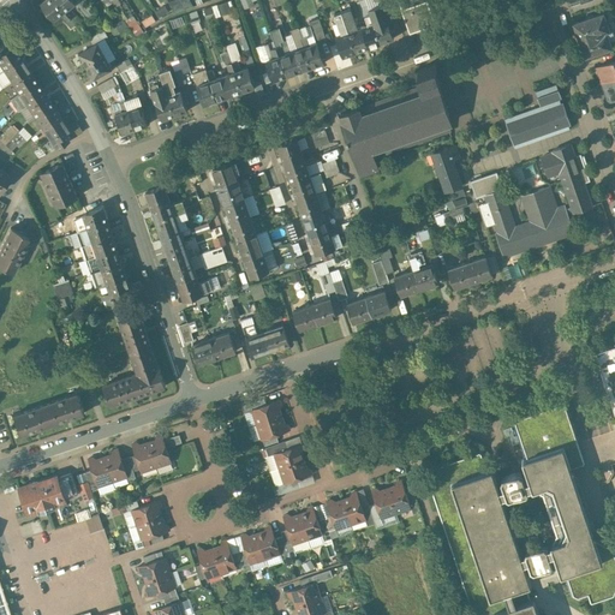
[(55,0),(43,0),(41,3),(54,19),(60,15),(65,11),(55,0)]
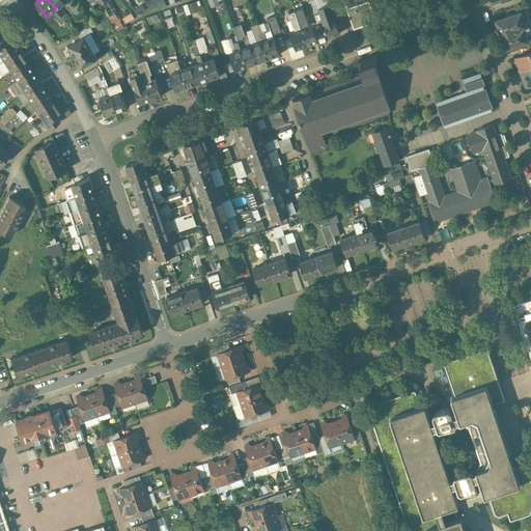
[(65,2),(63,0),(48,0),(56,9),(60,6),(65,2)]
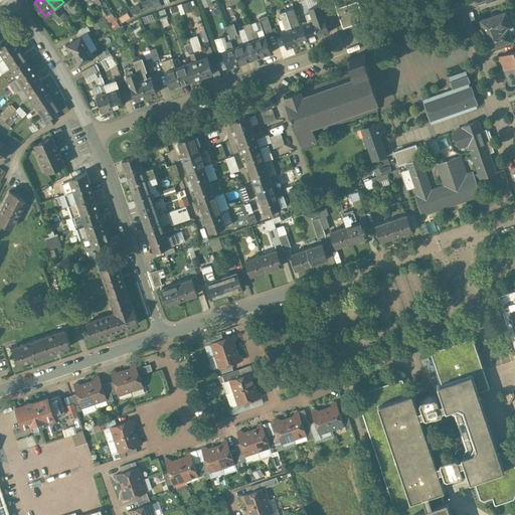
[(146,10),(162,4),(160,0),(143,0),(142,1),(146,10)]
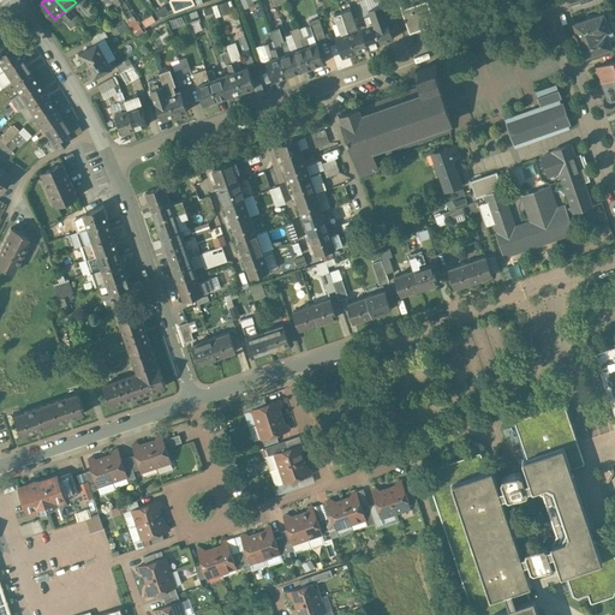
[(402,9),(399,0),(395,0),(392,1),(395,15),(402,12),(401,9),(402,9)]
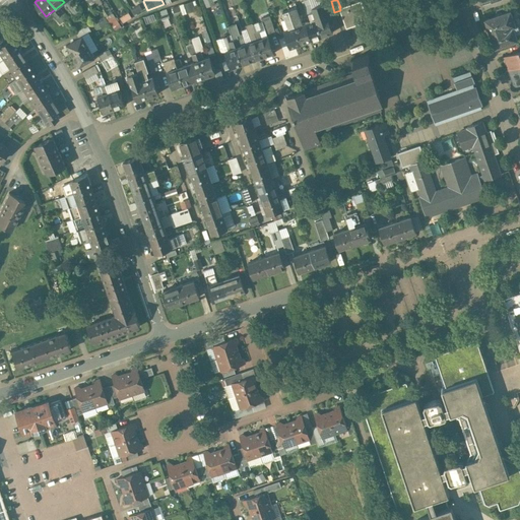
[(79,11),(71,1),(65,5),(73,16),(79,11)]
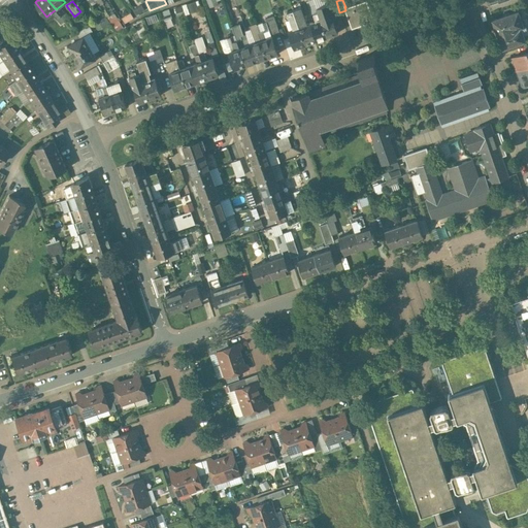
[(197,1),(185,4),(187,13),(200,10),(197,1)]
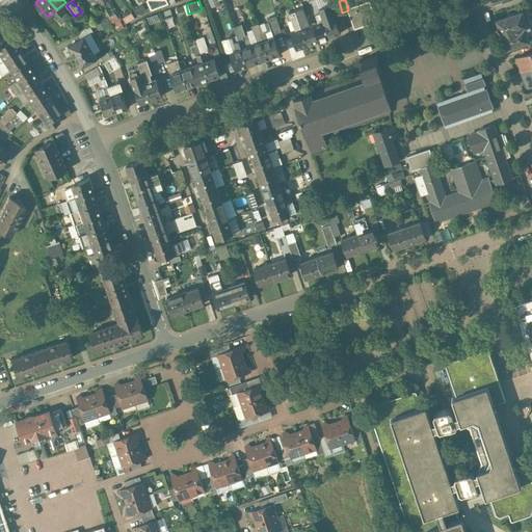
[(342,12),(339,1),(330,4),(335,16),(342,12)]
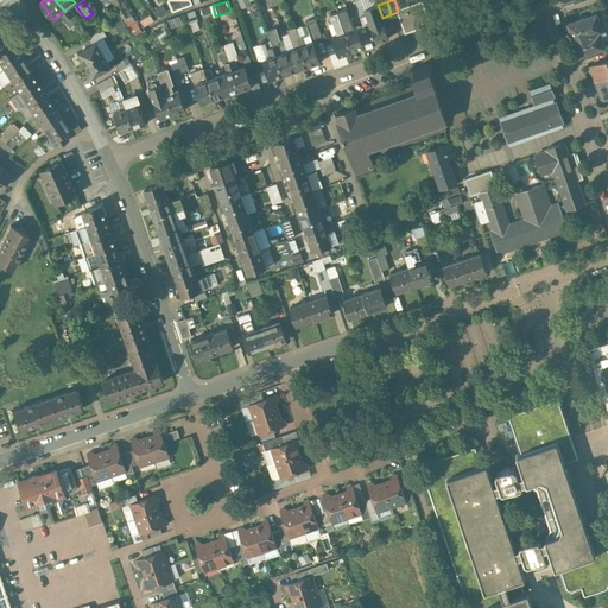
[(398,8),(397,8),(398,12),(405,32),(430,24),(426,13),(423,14),(419,1),(398,8)]
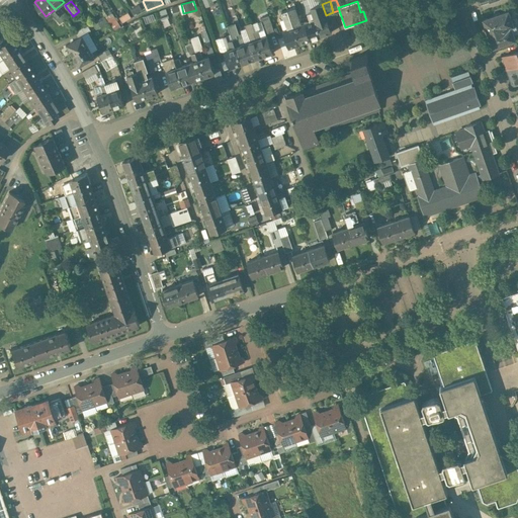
[(310,4),(303,6),(306,13),(308,12),(310,20),(315,19),(311,8),(310,4)]
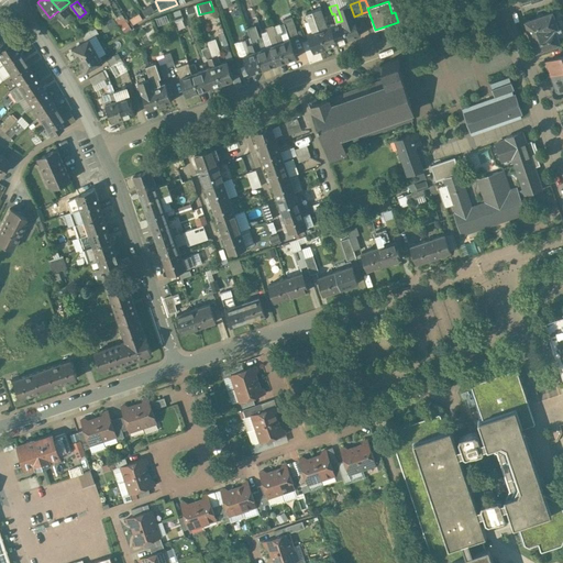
[(350,4),(338,9),(342,21),(354,17),(350,4)]
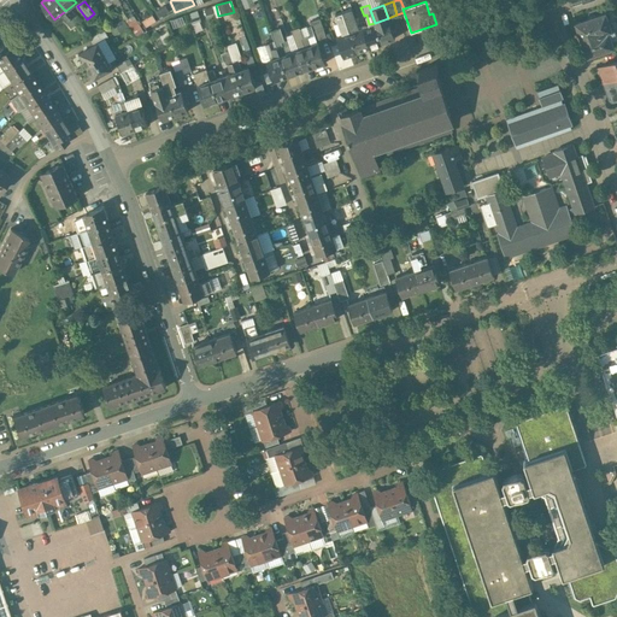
[(75,15),(70,7),(65,11),(71,18),(75,15)]
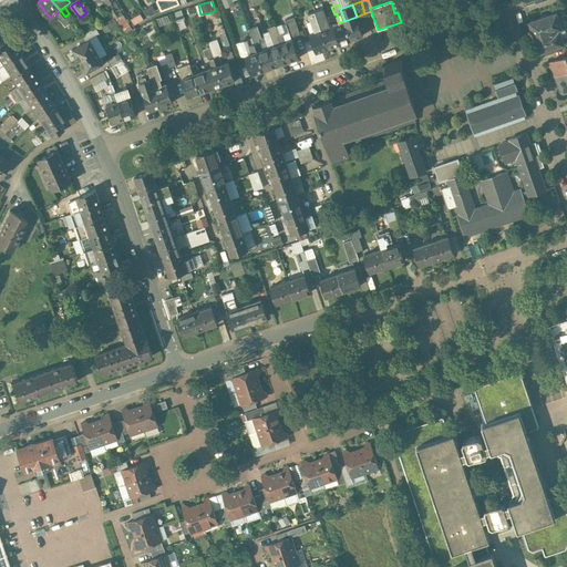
[(325,19),(321,8),(315,10),(321,29),(326,27),(323,19),(325,19)]
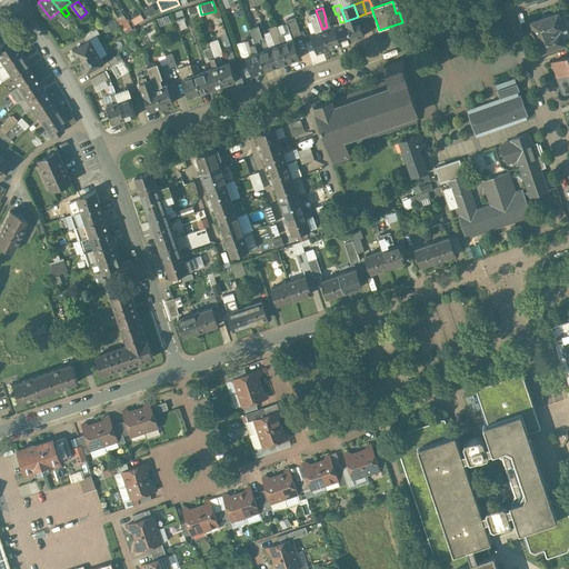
[(179,21),(186,19),(183,9),(176,12),(179,21)]
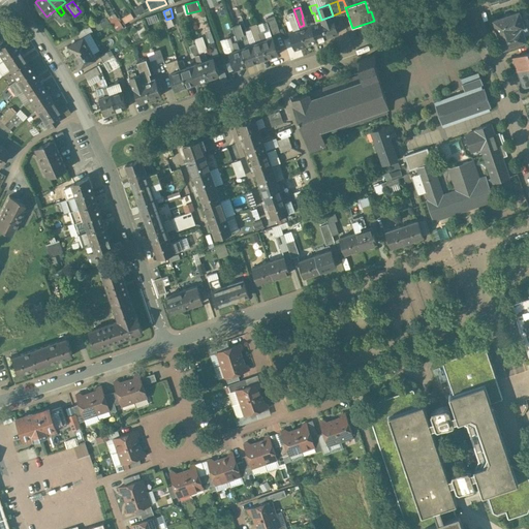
[(61,16),(56,9),(52,12),(57,19),(61,16)]
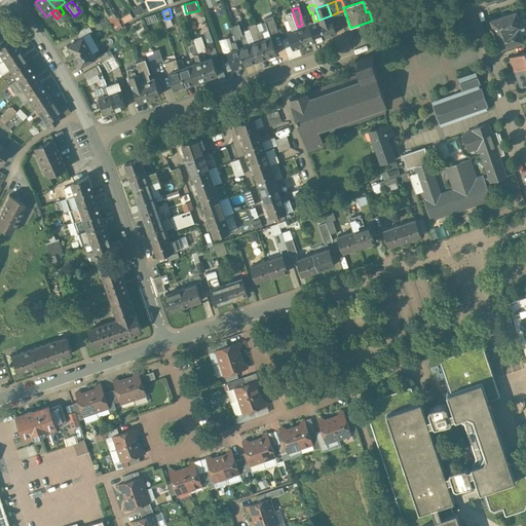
[(298,27),(292,9),(288,11),(293,28),(298,27)]
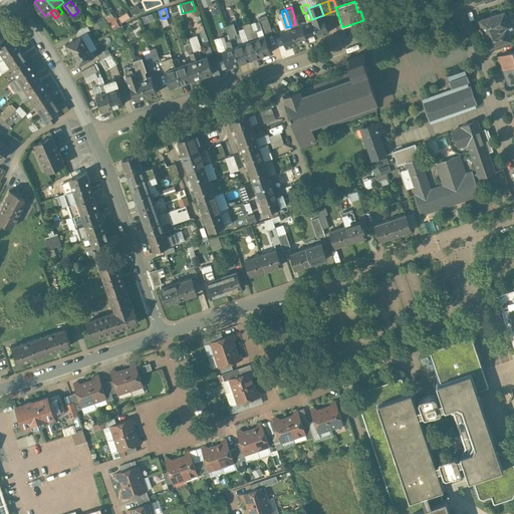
[(504,10),(479,18),(485,34),(507,26),(509,25),(504,10)]
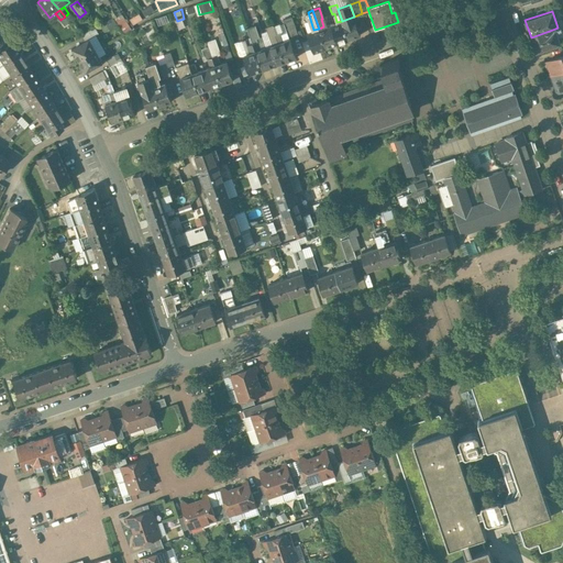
[(140,13),(131,18),(134,24),(143,19),(140,13)]
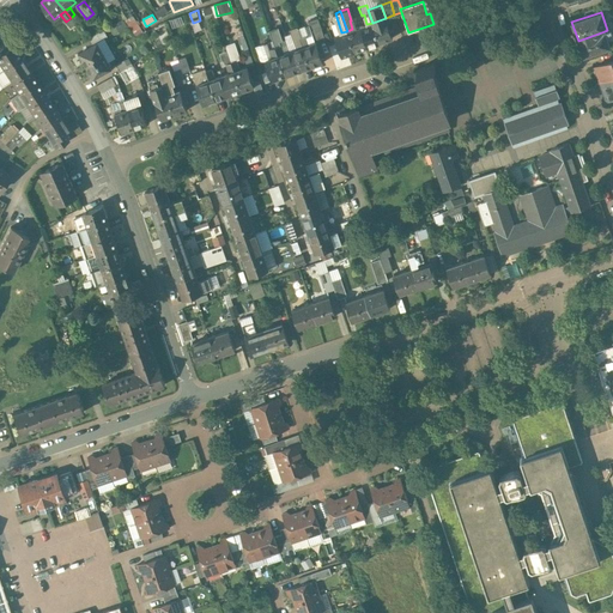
[(326,41),(317,18),(308,22),(315,42),(316,43),(326,41)]
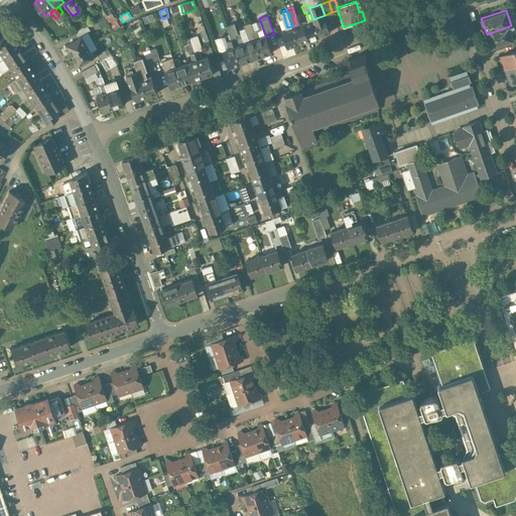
[(331,32),(325,15),(313,19),(319,35),(331,32)]
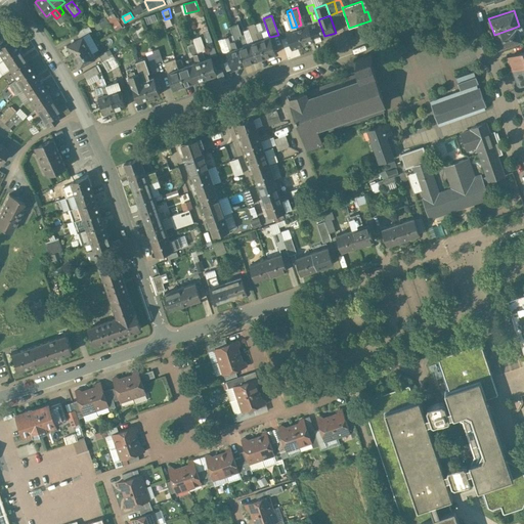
[(313,20),(307,23),(313,40),(324,36),(318,19),(313,20)]
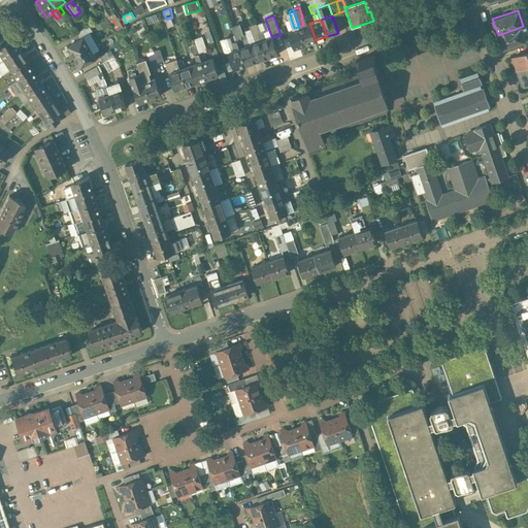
[(303,25),(299,27),(305,44),(316,40),(309,23),(303,25)]
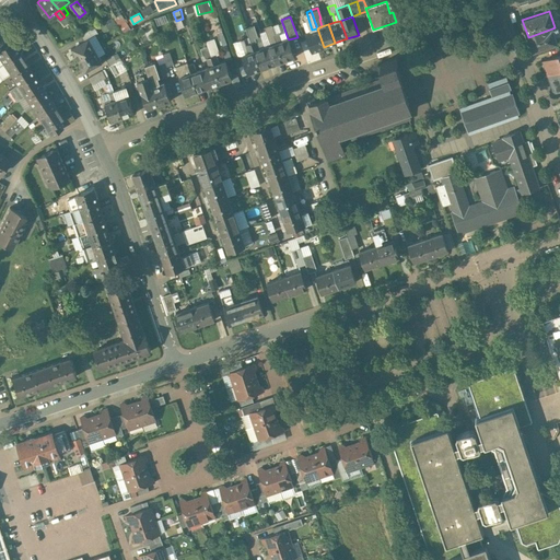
[(254,25),(246,28),(249,37),(252,42),(254,50),(259,49),(255,37),(258,36),(254,25)]
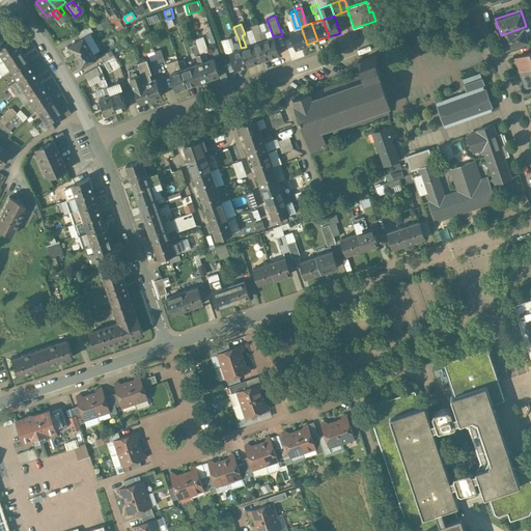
[(267,38),(261,24),(257,25),(262,40),(267,38)]
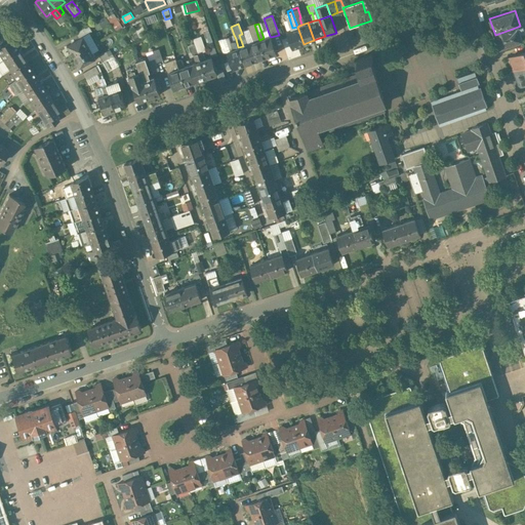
[(259,40),(254,25),(250,27),(255,41),(259,40)]
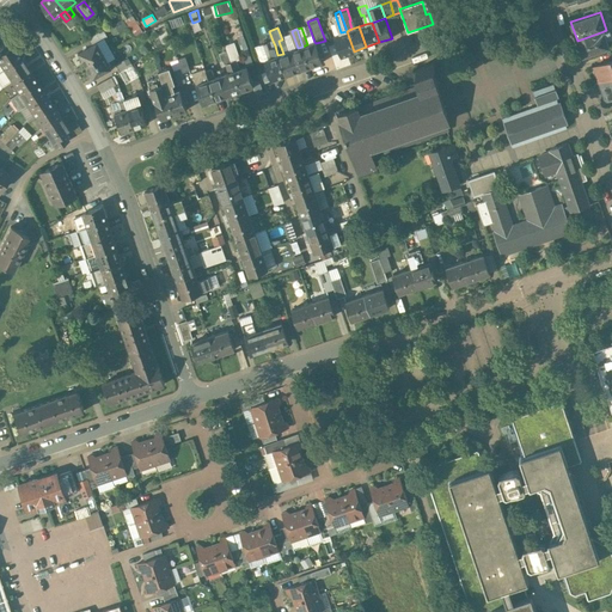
[(341,32),(334,36),(341,55),(354,51),(347,31),(341,32)]
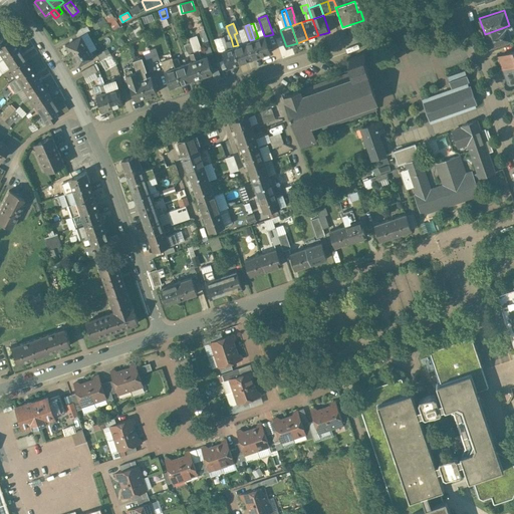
[(507,26),(485,34),(489,47),(512,39),(508,29),(507,26)]
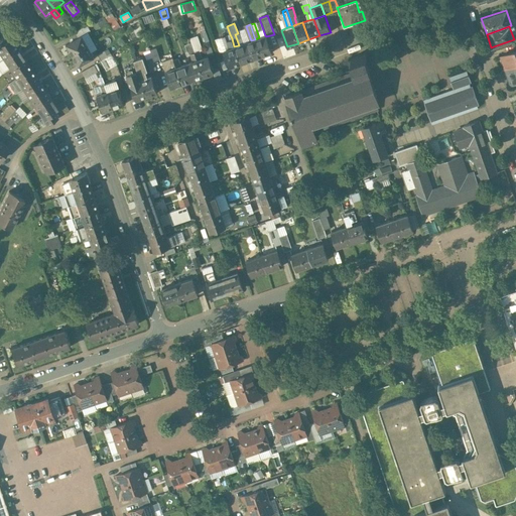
[(82,35),(67,43),(73,54),(88,46),(82,35)]
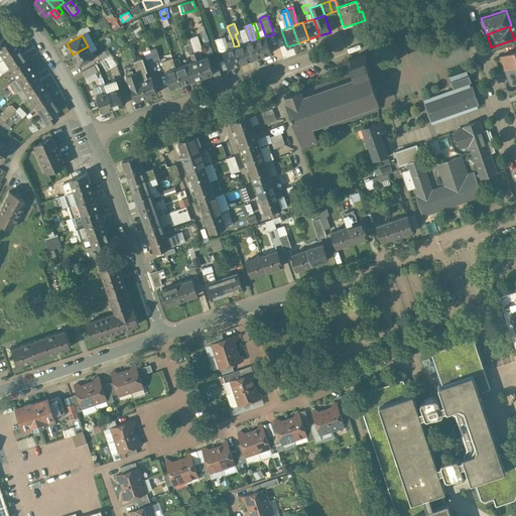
[(266,36),(265,35),(259,37),(255,39),(261,56),(271,52),(266,36)]
